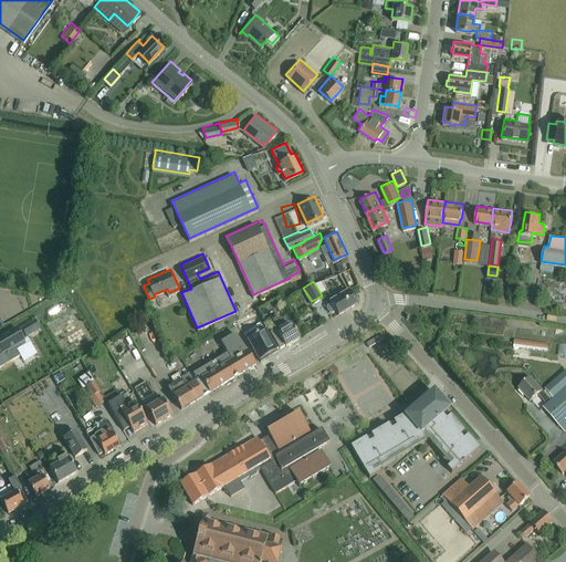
[(338,311),(356,301),(348,288),(338,293),(331,298),(331,300),(327,302),(326,304),(329,310),(332,310),(336,308),(338,311)]
